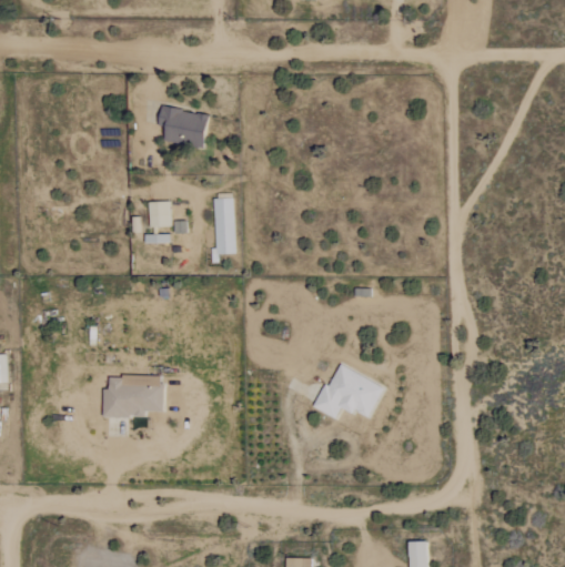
[(211,113),(162,107),(160,125),(167,127),(165,141),(207,147),(211,113)]
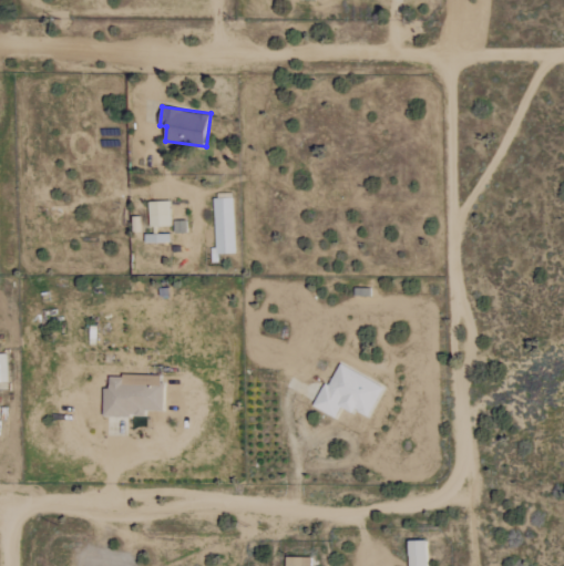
[(236,253),(235,197),(213,197),(215,253),(236,253)]
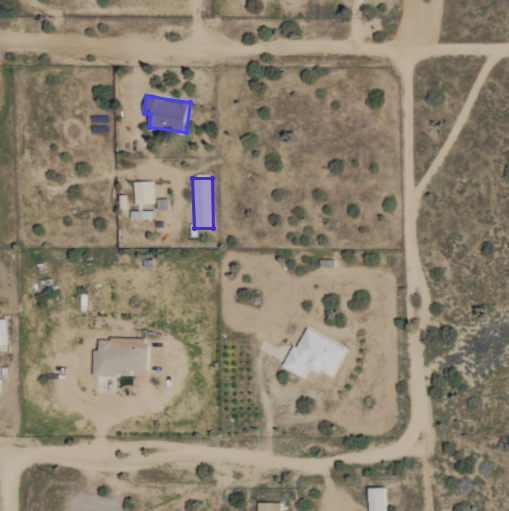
[(136,204),(154,203),(154,181),(136,181),(136,204)]
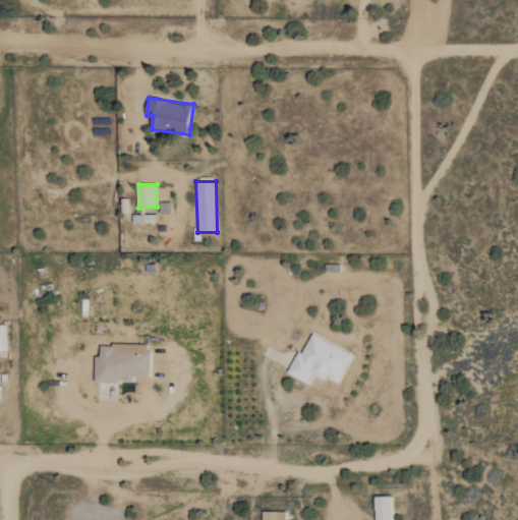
[(339,384),(352,353),(308,334),(290,374),(308,383),(313,372),(339,384)]
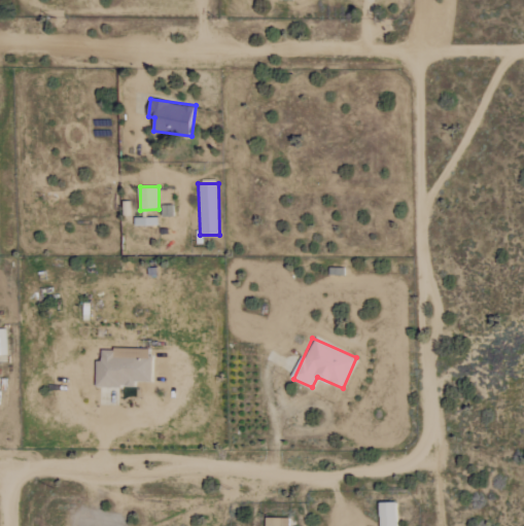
[(97,386),(137,386),(137,380),(152,380),(152,357),(116,357),(116,350),(103,350),(103,360),(97,360),(97,386)]
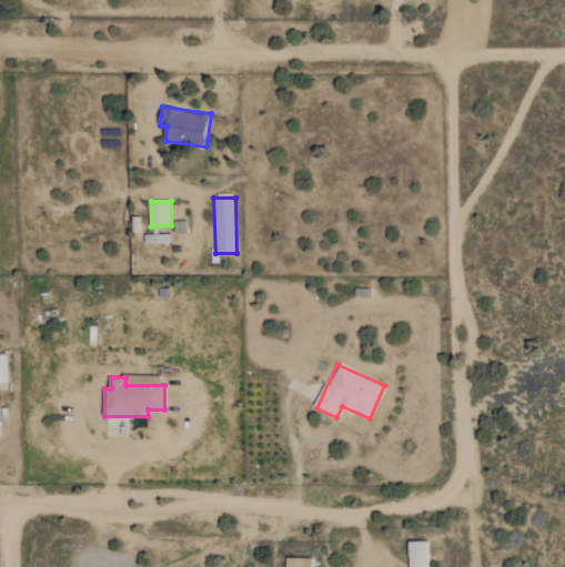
[(429,566),(429,540),(410,542),(410,566),(429,566)]
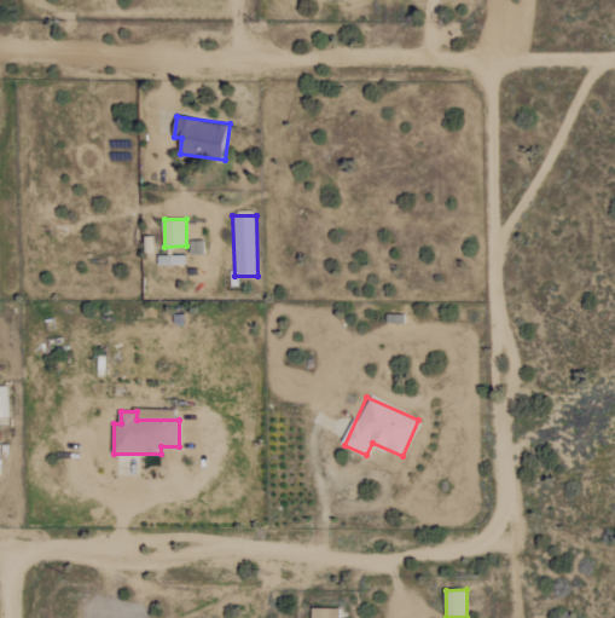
All buildings are outlined.
